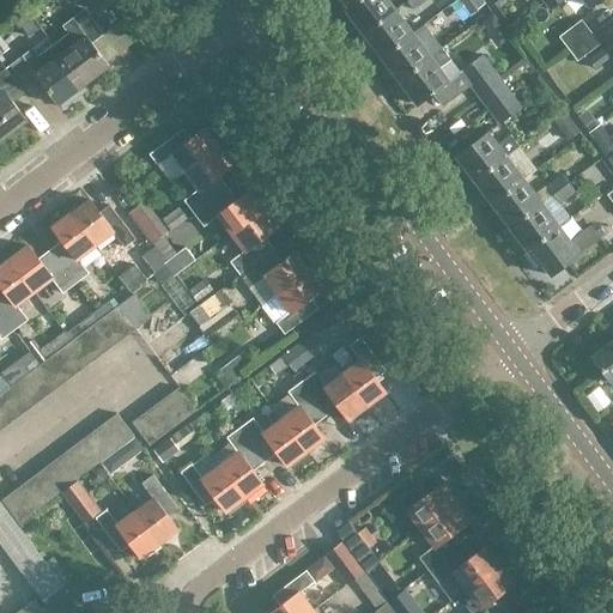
[(337,0),(346,12),(349,10),(360,0),(337,0)]
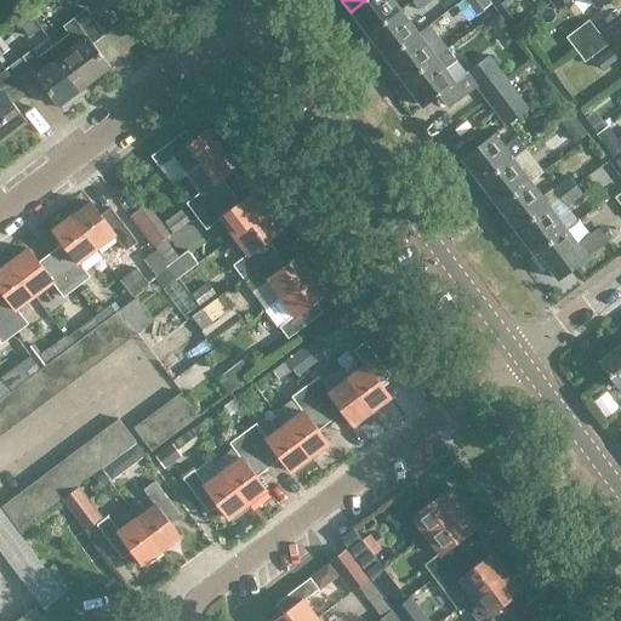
[(360,21),(358,23),(368,35),(371,34),(399,12),(389,0),(365,0),(353,10),(360,21)]
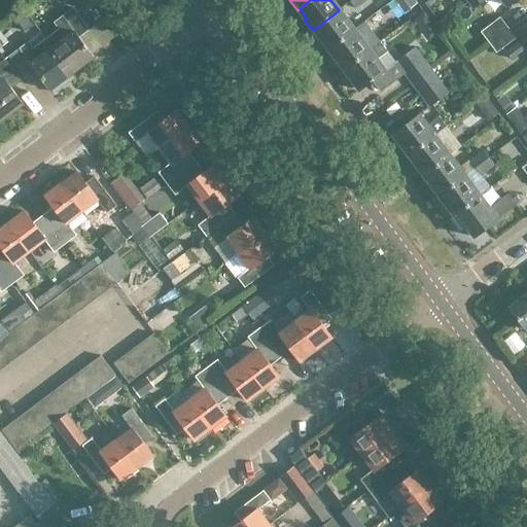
[(369,0),(352,0),(351,1),(357,9),(369,0)]
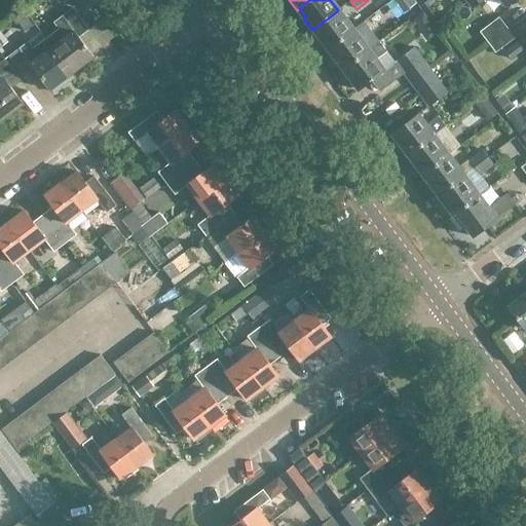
[(471,0),(467,3),(473,9),(484,0),(471,0)]
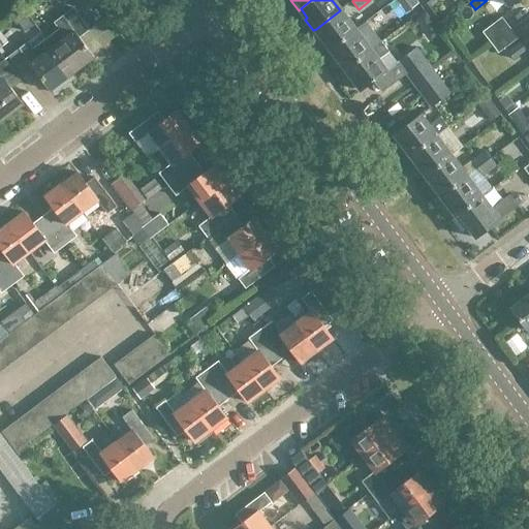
[(61,30),(48,40),(73,74),(96,58),(81,38),(91,31),(74,9),(56,24),(61,30)]
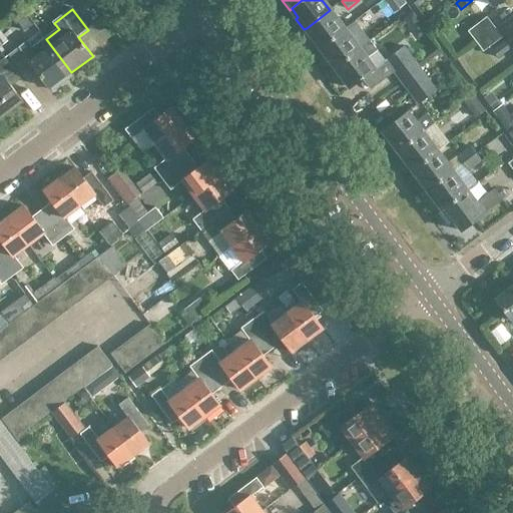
[(313,36),(311,38),(319,49),(322,47),(345,30),(330,10),(307,28),(313,36)]
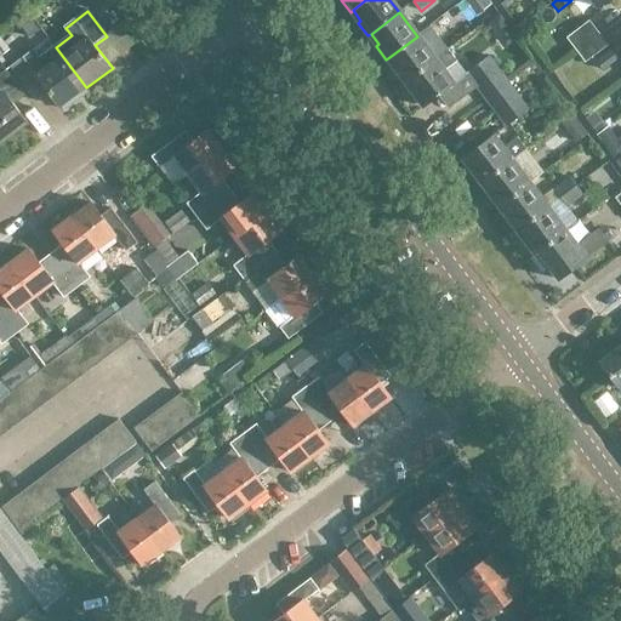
[(501,15),(489,24),(494,32),(501,32),(508,26),(501,15)]
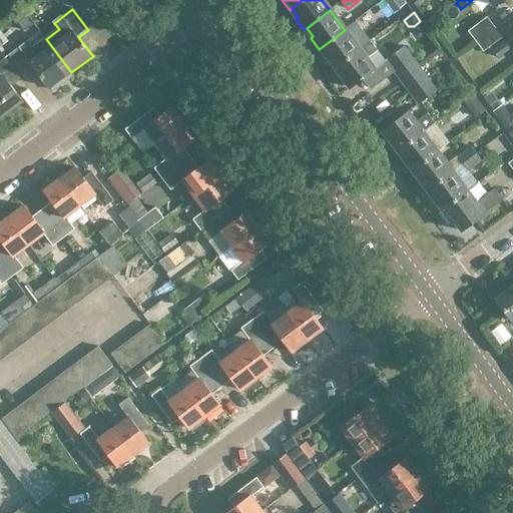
[(15,19),(24,32),(33,26),(23,13),(15,19)]
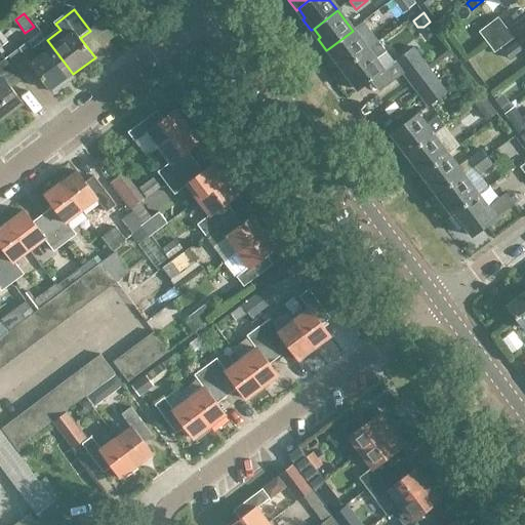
[(487,42),(507,28),(498,17),(479,32),(487,42)]
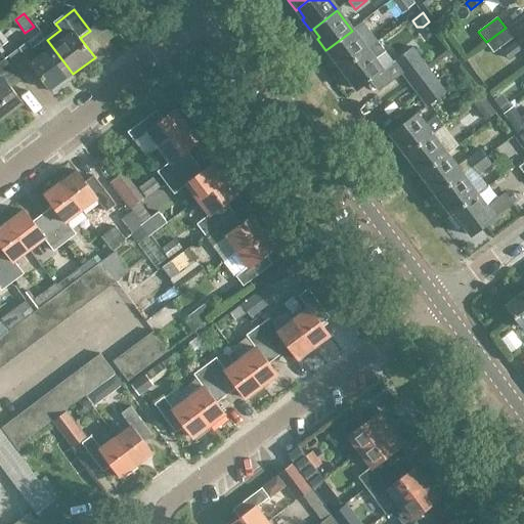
[(514,38),(506,28),(486,42),(494,53),(514,38)]
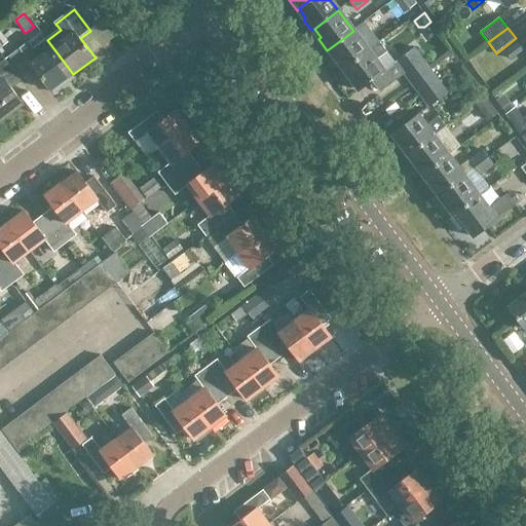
[(336,58),(334,60),(342,71),(344,69),(369,50),(353,31),(330,48),(336,58)]
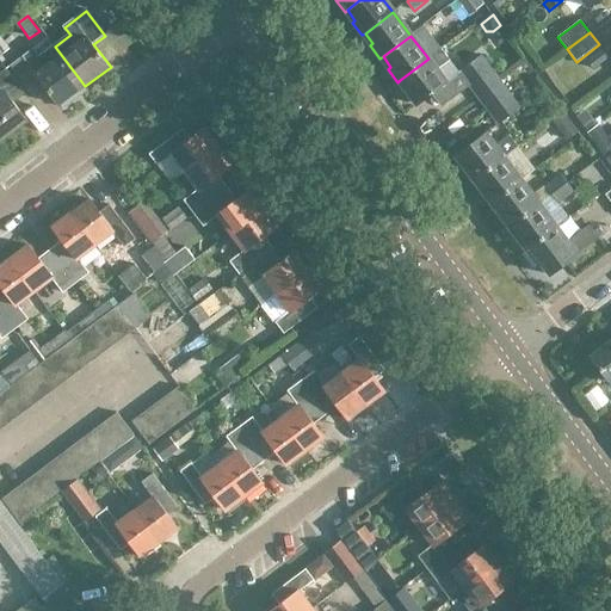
[(55,47),(41,57),(35,50),(13,67),(31,91),(43,82),(60,105),(62,104),(66,109),(76,100),(73,96),(85,86),(55,47)]
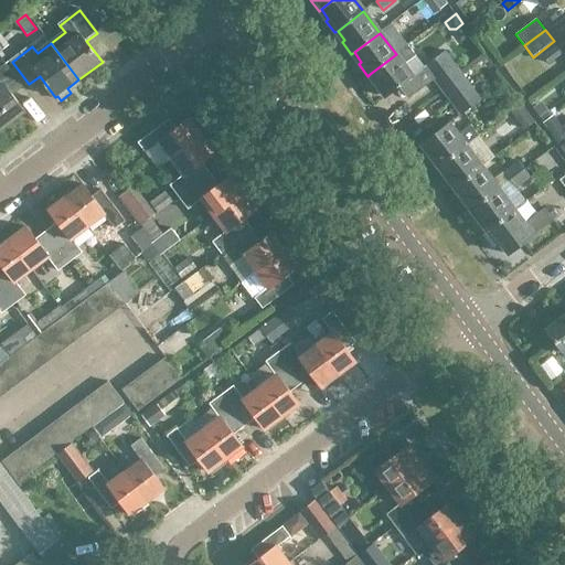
[(556,45),(542,55),(548,64),(563,53),(556,45)]
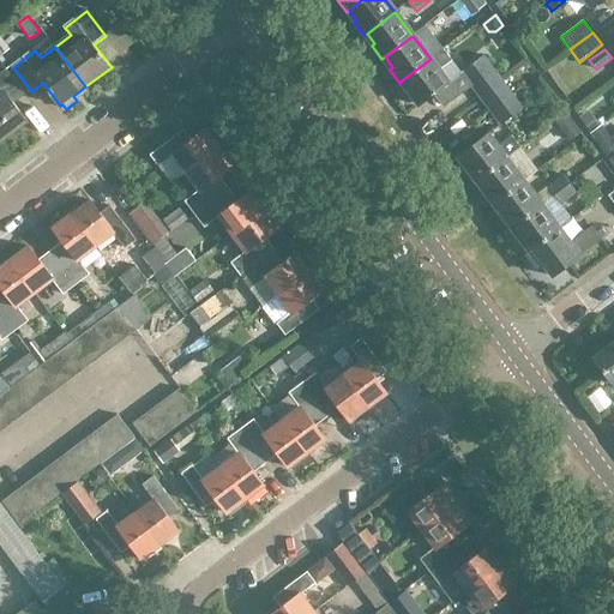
[(471,88),(493,71),(482,56),(461,73),(471,88)]
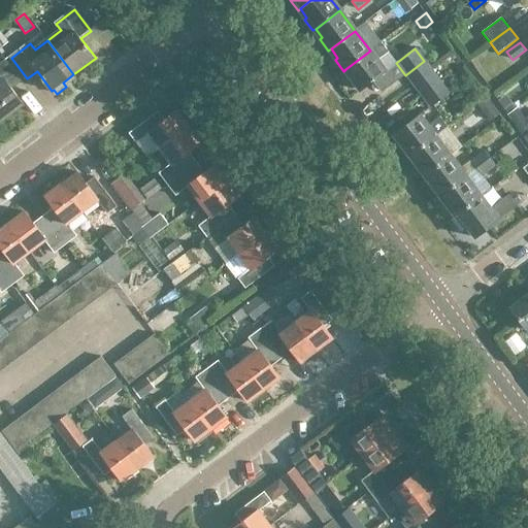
[(353,78),(350,79),(359,92),(386,71),(370,51),(345,69),(353,78)]
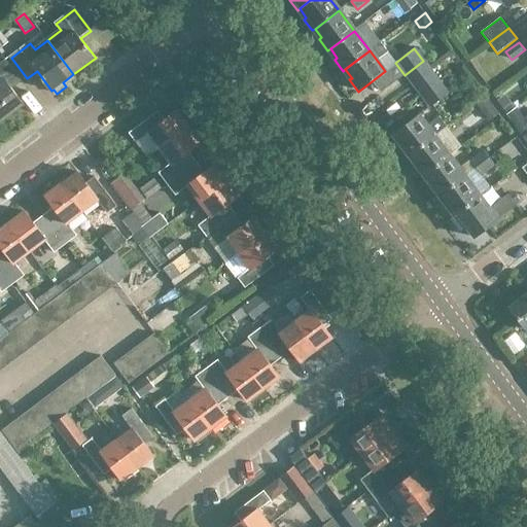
[(0,123),(25,105),(12,89),(23,81),(6,60),(0,65),(0,123)]
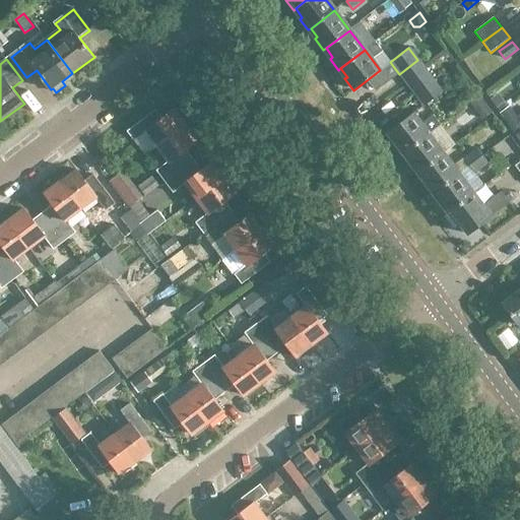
[(417,60),(399,74),(406,84),(426,70),(417,60)]
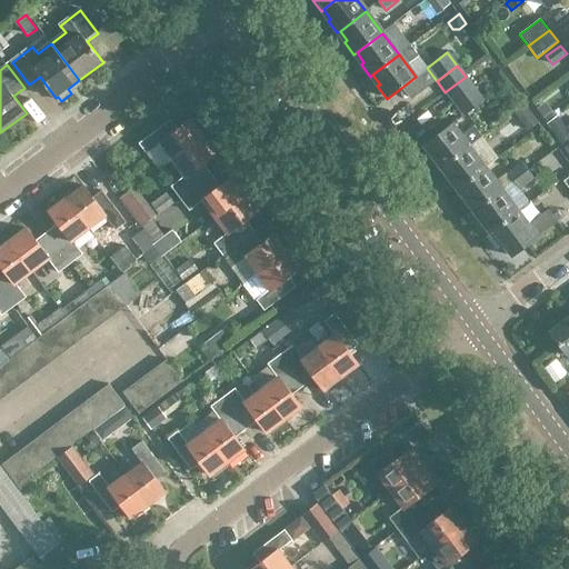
[(466,77),(445,92),(453,103),(475,88),(466,77)]
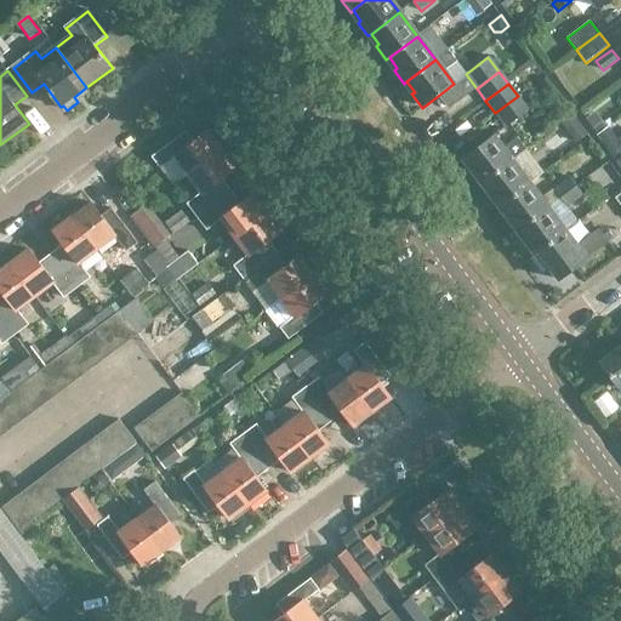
[(529,110),(518,96),(495,113),(506,127),(529,110)]
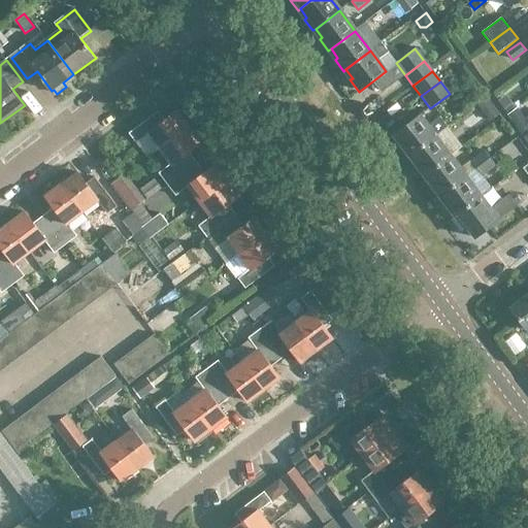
[(499,116),(487,98),(475,105),(489,123),(499,116)]
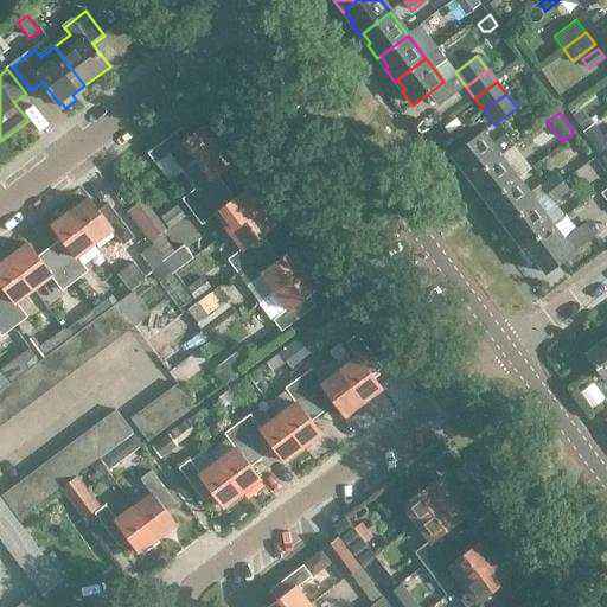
[(186,172),(218,148),(204,129),(191,139),(184,129),(151,154),(159,166),(173,154),(186,172)]
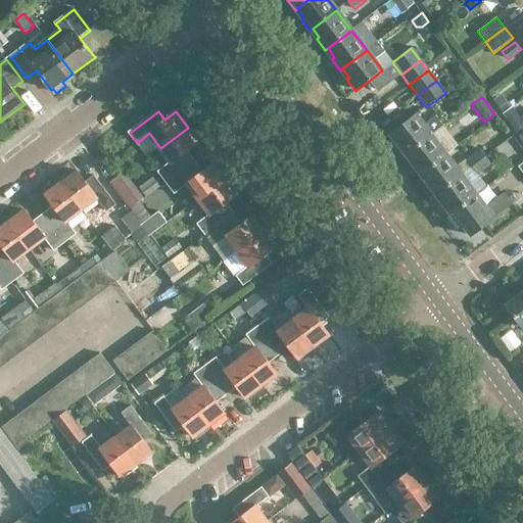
[(416,114),(389,135),(398,146),(400,145),(407,153),(431,135),(416,114)]
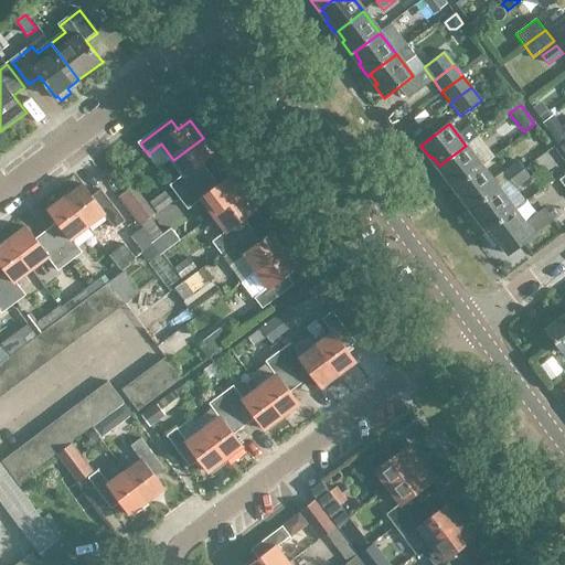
[(203,138),(173,160),(185,177),(172,187),(179,196),(211,173),(204,163),(216,155),(203,138)]
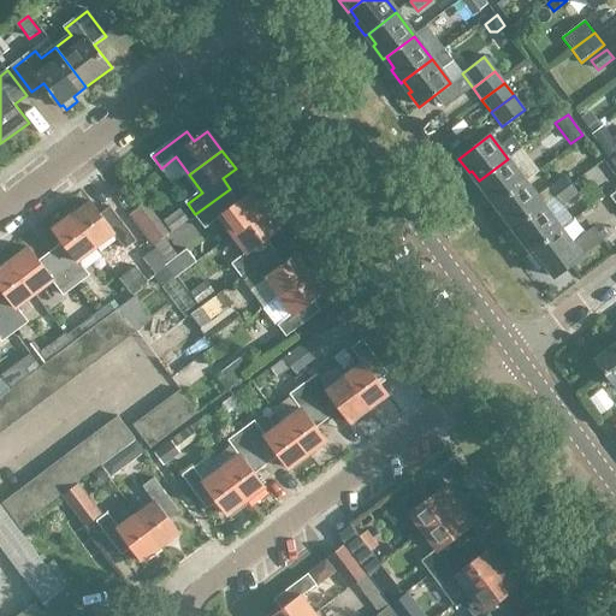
[(477,183),(486,196),(490,194),(497,205),(526,183),(508,159),(479,181),(477,183)]
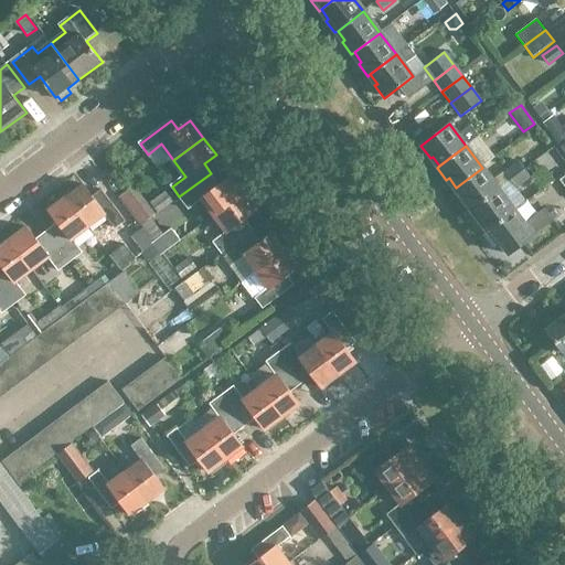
[(519,161),(504,172),(511,181),(525,170),(519,161)]
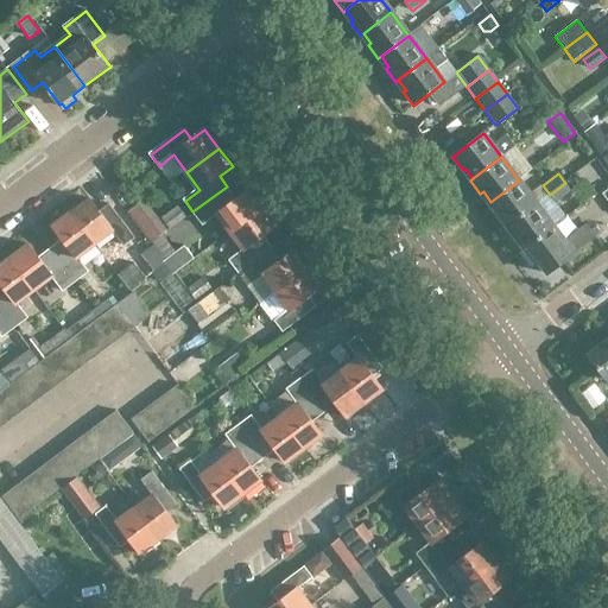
[(491,202),(488,204),(498,217),(500,215),(508,225),(537,203),(519,181),(491,202)]
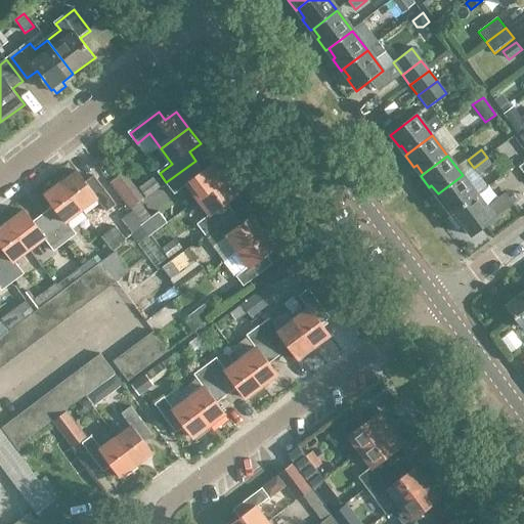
[(487,158),(474,168),(479,175),(492,165),(487,158)]
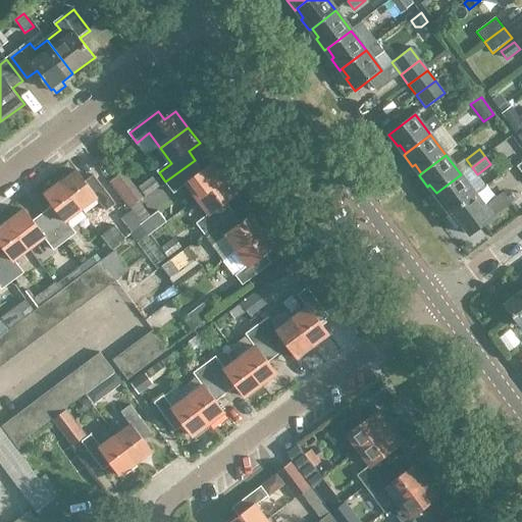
[(199,199),(226,178),(215,164),(204,172),(198,163),(168,186),(175,195),(189,186),(199,199)]
